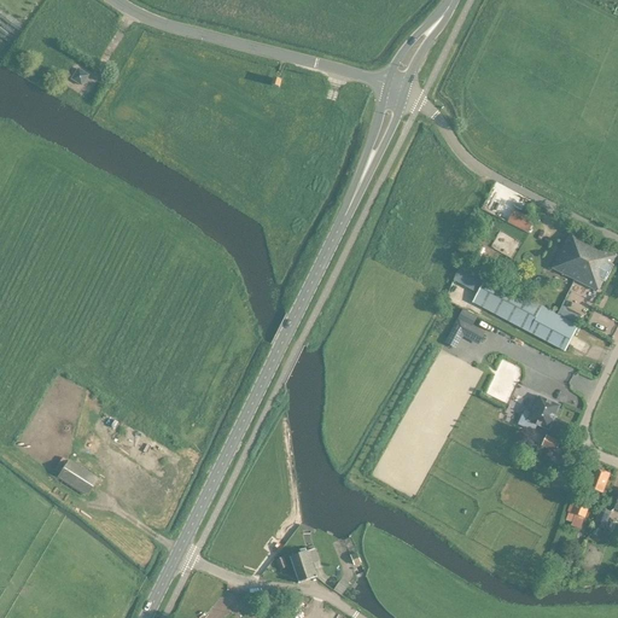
[(88,76),(79,69),(71,80),(82,86),(88,76)]
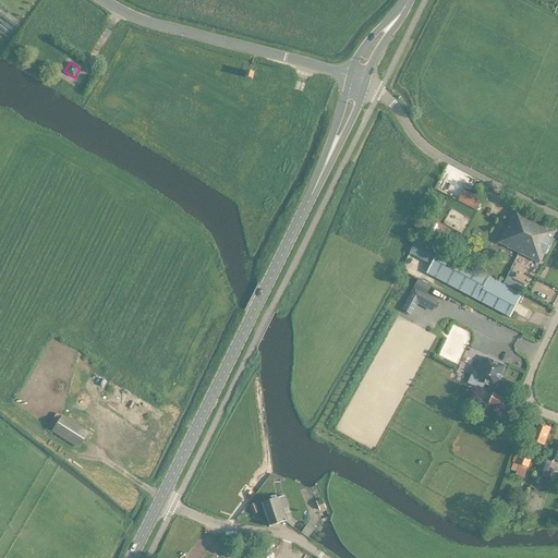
[(477,210),(483,199),(463,190),(458,201),(477,210)]
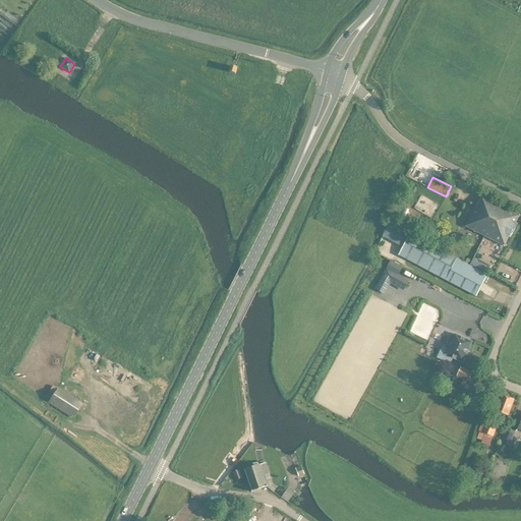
[(475,205),(465,226),(504,246),(519,216),(481,196),(477,206),(475,205)]
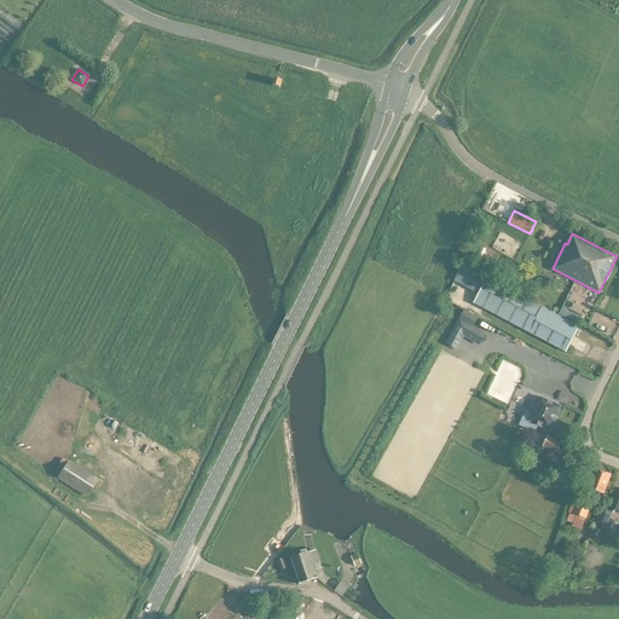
[(565,351),(579,325),(487,276),(473,302),(565,351)]
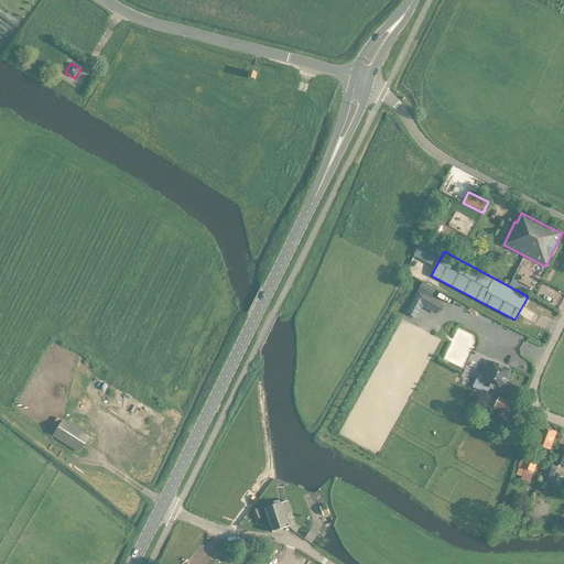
[(414,317),(421,303),(437,312),(442,304),(431,299),(435,290),(422,283),(418,292),(413,300),(407,313),(414,317)]
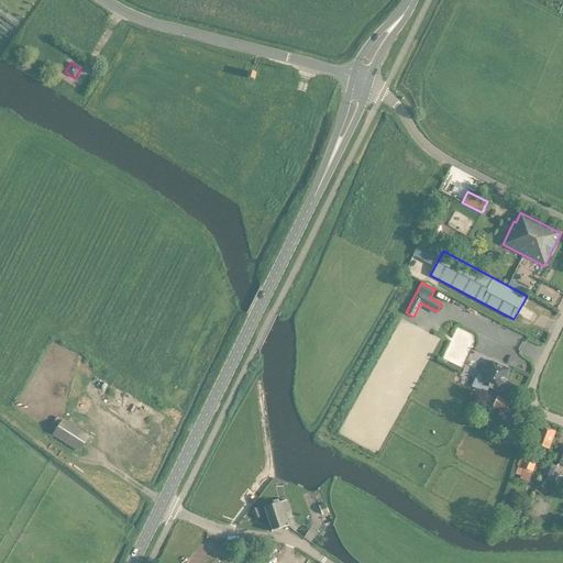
[(478,373),(472,386),(486,393),(488,386),(499,392),(510,370),(490,361),(484,376),(478,373)]
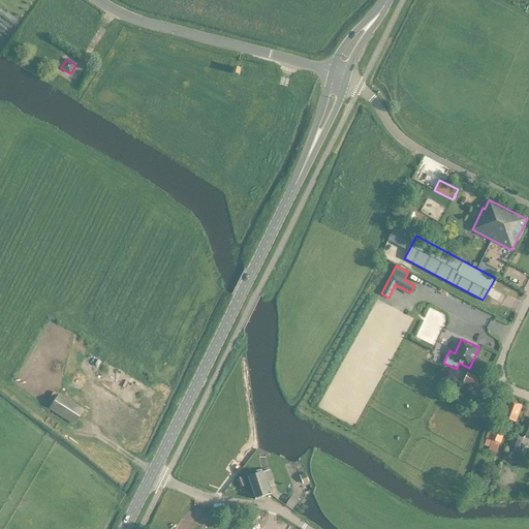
[(479,378),(467,372),(464,381),(475,386),(479,378)]
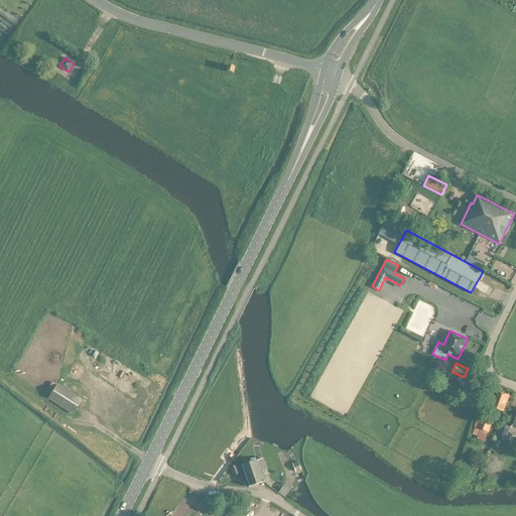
[(73,413),(82,400),(57,385),(49,398),(73,413)]
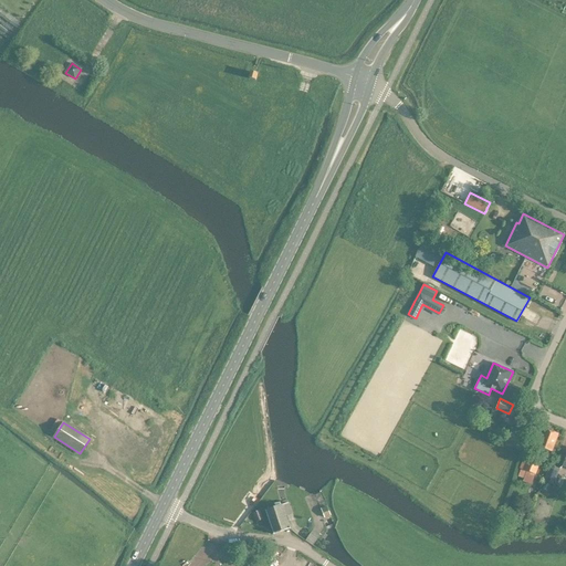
[(537,447),(536,450),(538,451),(537,454),(541,456),(540,458),(548,461),(552,451),(557,435),(544,429),(537,447)]
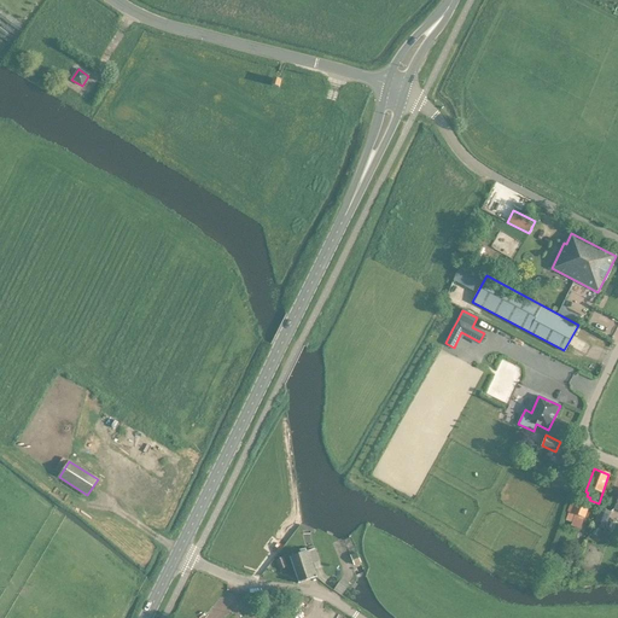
[(565,520),(571,523),(575,513),(584,518),(589,506),(572,500),(567,511),(569,511),(565,520)]
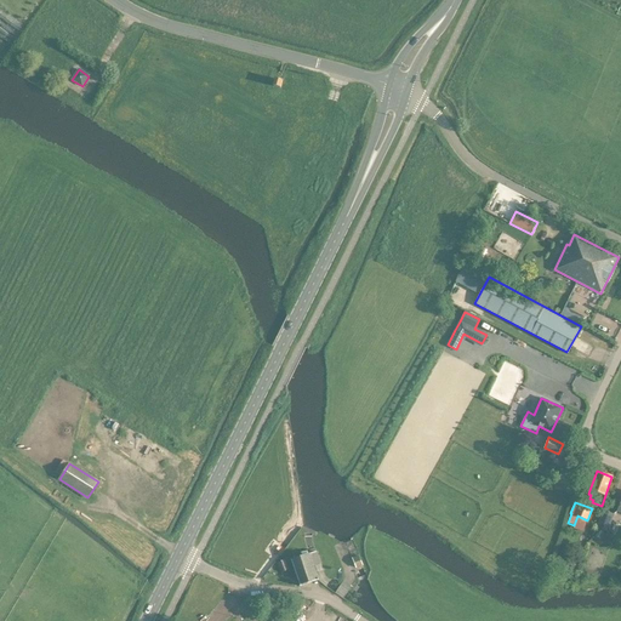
[(607,531),(613,514),(603,511),(596,528),(607,531)]
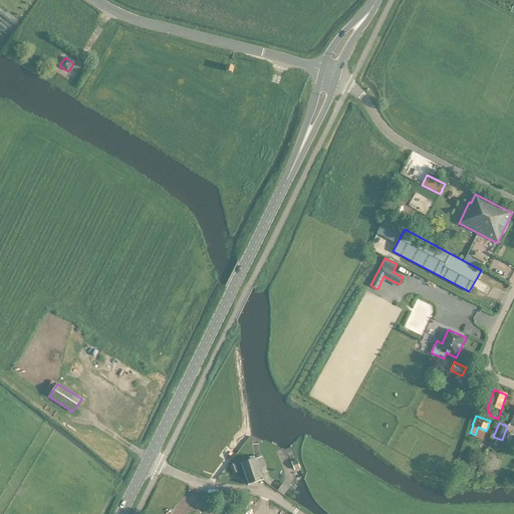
[(254,459),(241,464),(248,485),(263,480),(259,468),(264,466),(261,457),(254,459)]
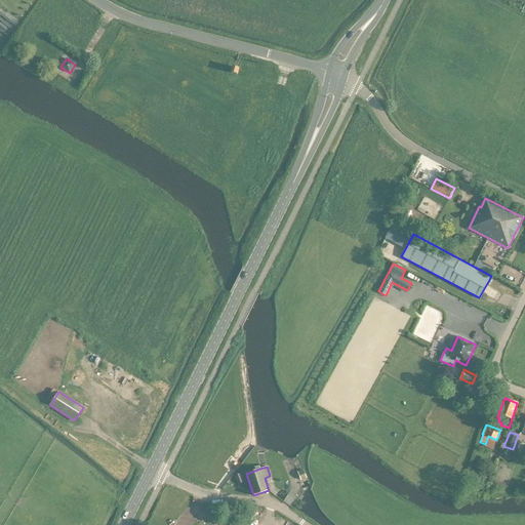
[(304,471),(297,473),(300,480),(307,478),(304,471)]
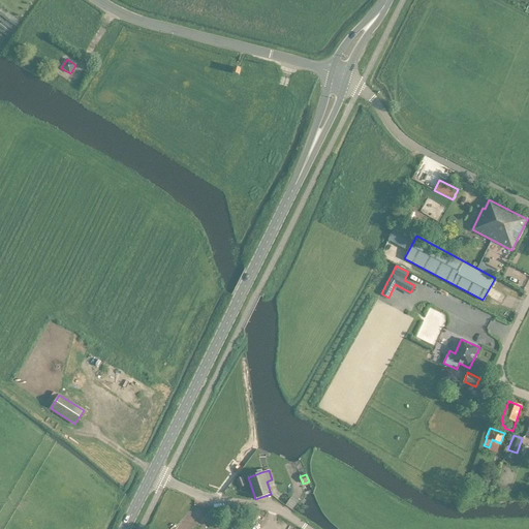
[(245,488),(242,477),(237,479),(241,489),(245,488)]
